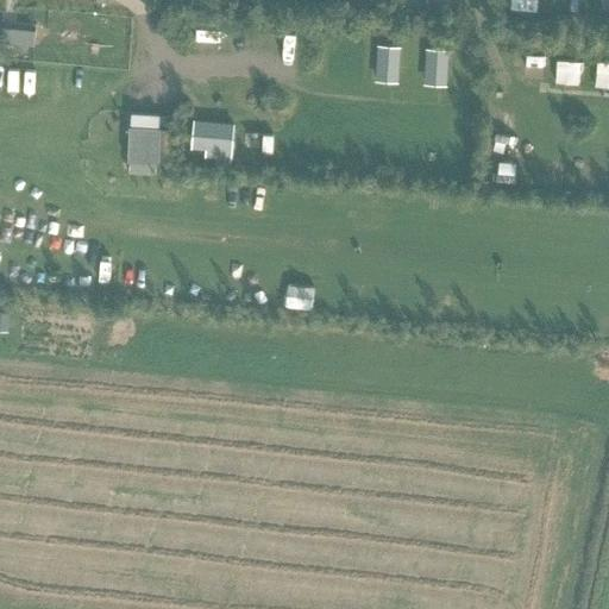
[(35,31),(2,29),(1,42),(33,45),(35,31)]
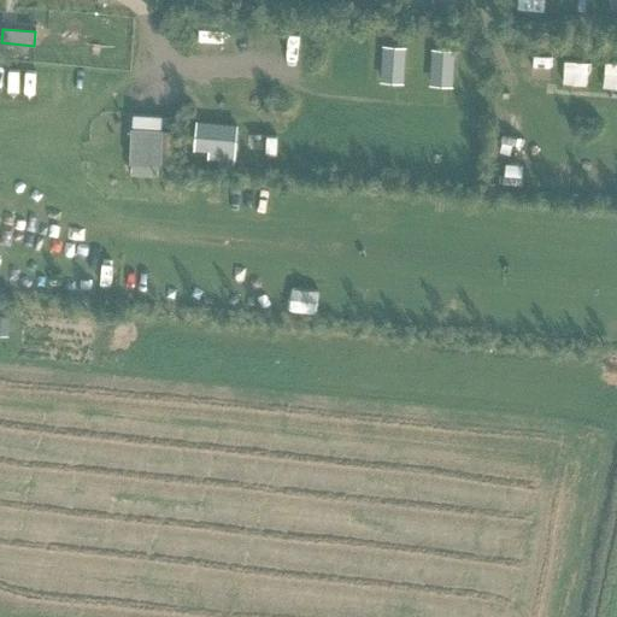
[(405,83),(406,47),(382,46),(381,82),(405,83)]
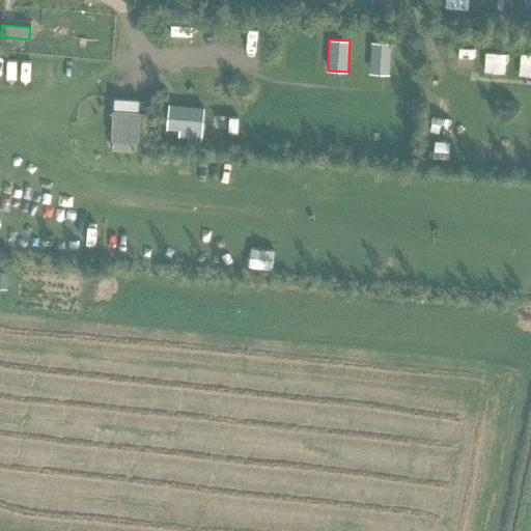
[(391,75),(392,44),(371,43),(370,74),(391,75)]
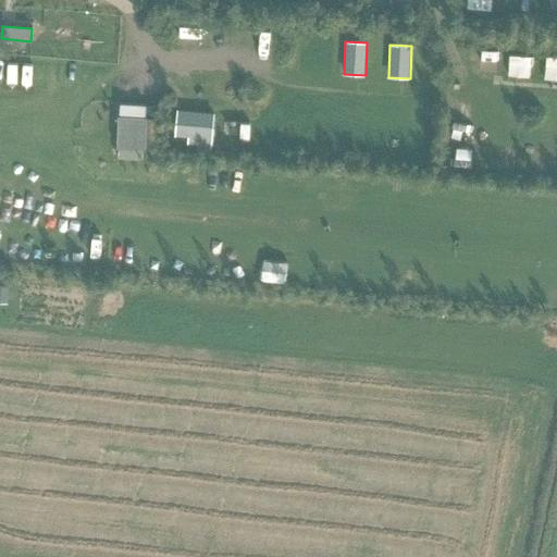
[(497,54),(496,78),(527,79),(527,54),(497,54)]
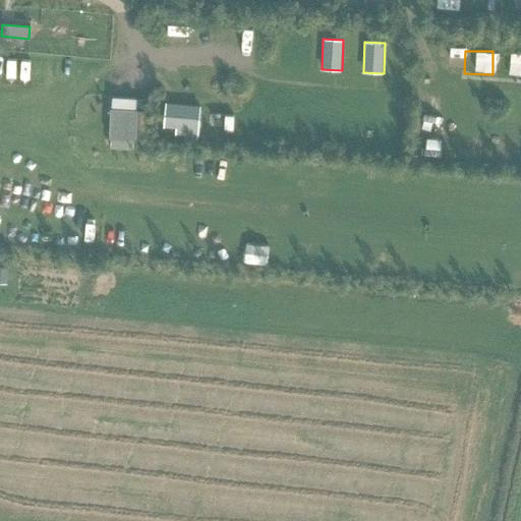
[(509,74),(520,74),(520,51),(509,52),(509,74)]
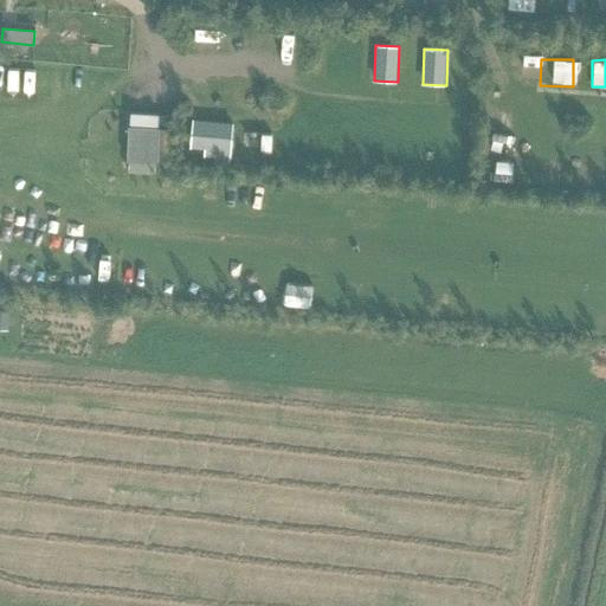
[(159,175),(160,117),(129,117),(128,174),(159,175)]
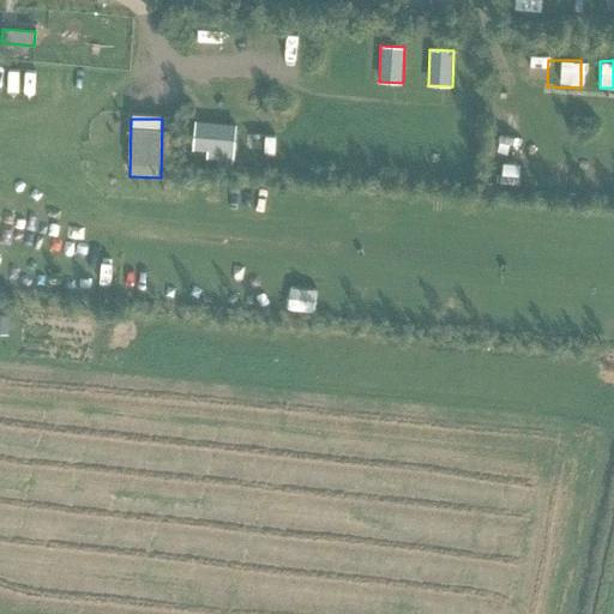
[(194,121),(193,156),(235,157),(236,122),(194,121)]
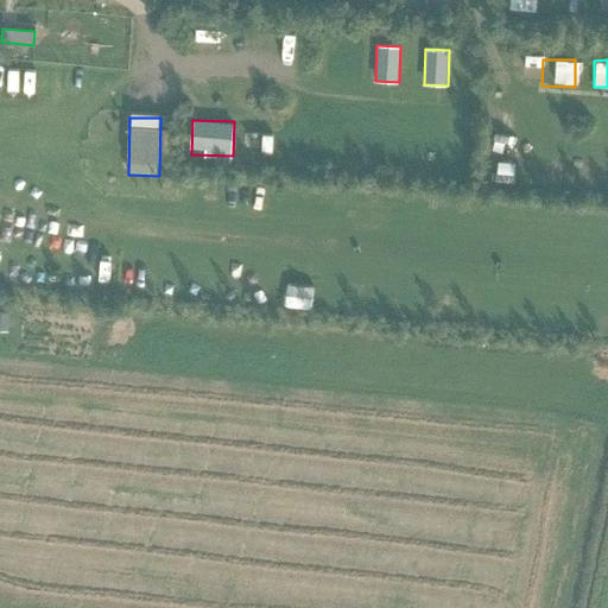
[(244,133),(242,162),(272,163),(273,134),(244,133)]
